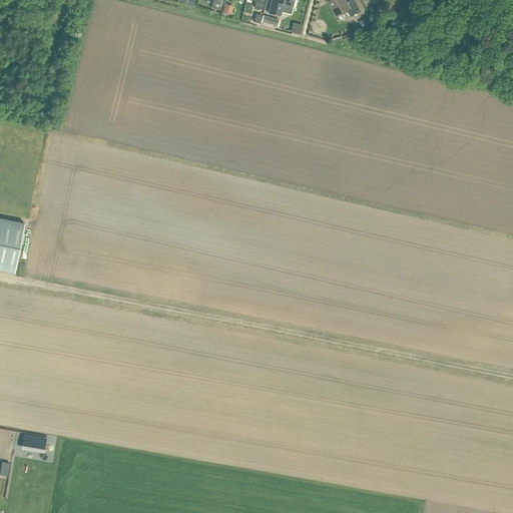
[(223,0),(212,0),(210,8),(220,11),(223,0)]
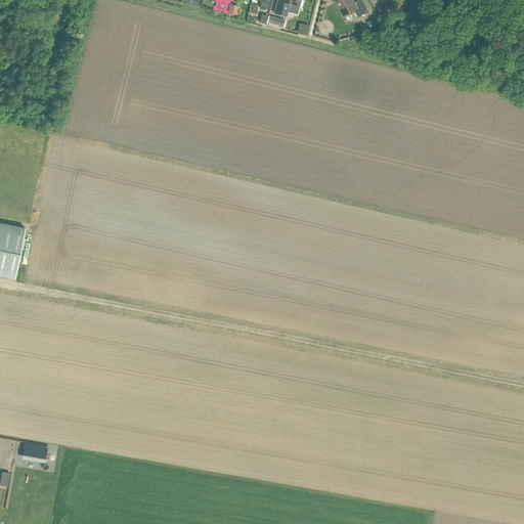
[(277,0),(274,14),(286,17),(290,5),(299,7),(300,0),(285,0),(285,2),(277,0)]
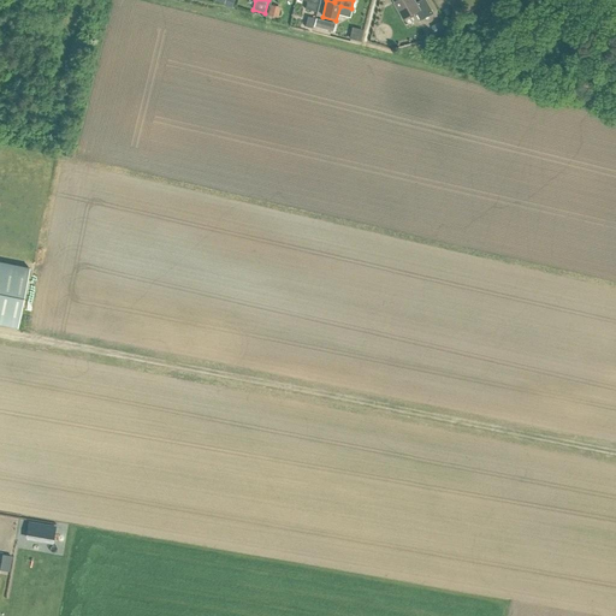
[(416,13),(421,22),(434,15),(426,0),(421,0),(416,4),(414,0),(394,0),(396,4),(395,4),(404,21),(416,13)]
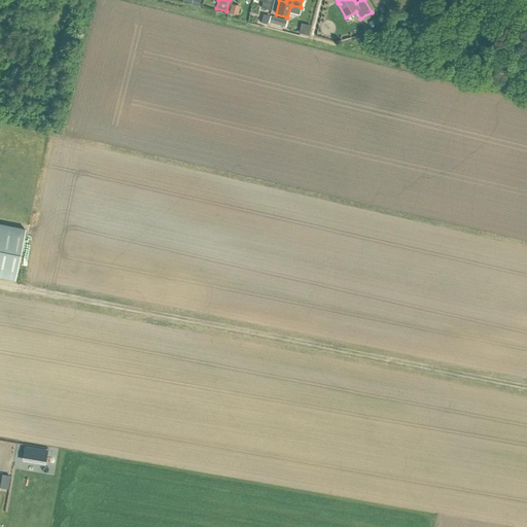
[(235,1),(233,10),(241,12),(243,3),(235,1)]
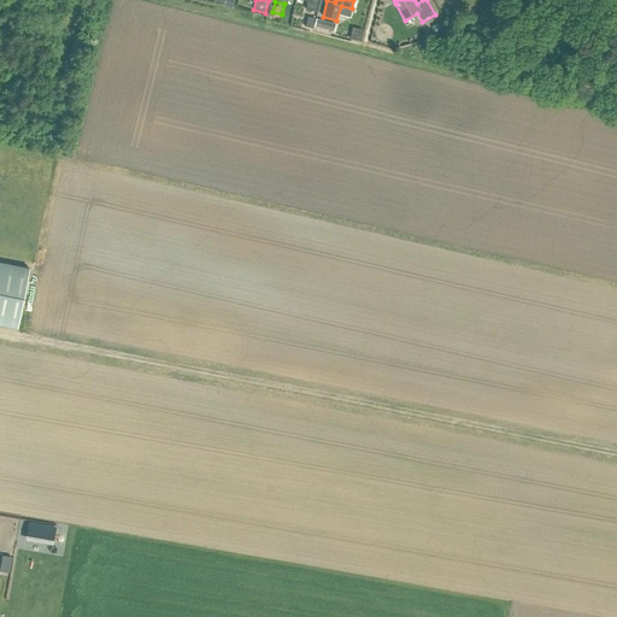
[(310,17),(306,27),(313,29),(315,28),(316,19),(310,17)]
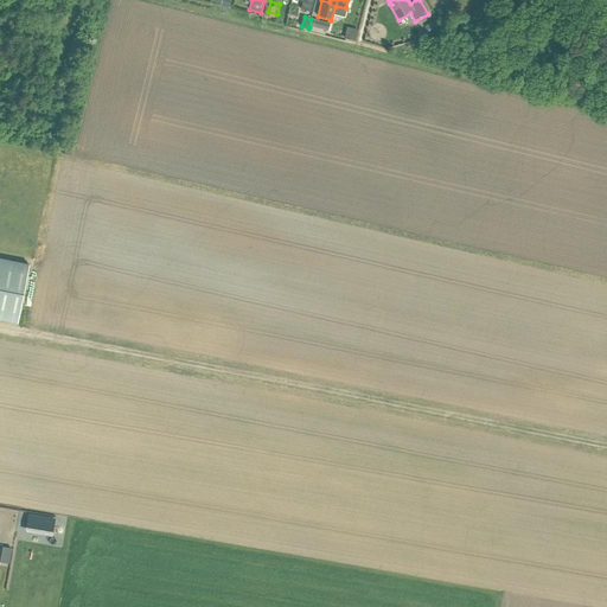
[(312,19),(311,26),(330,32),(332,24),(312,19)]
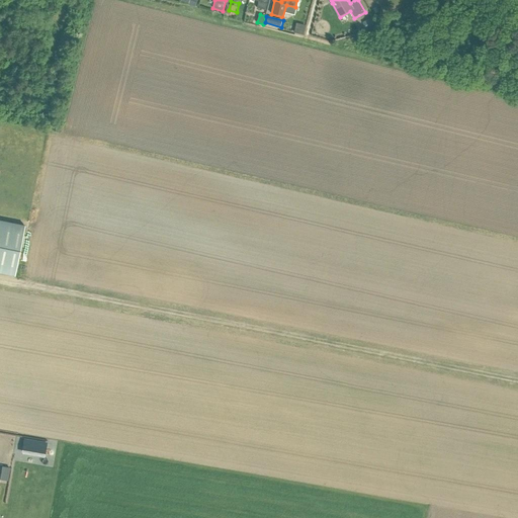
[(375,24),(372,19),(372,18),(365,22),(366,23),(369,28),(375,24)]
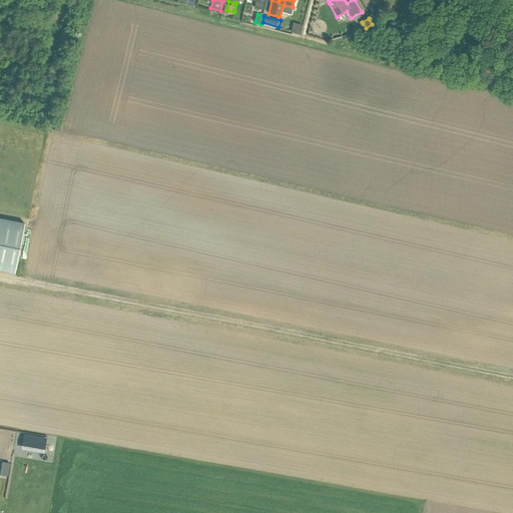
[(0,218),(0,271),(14,274),(24,224),(0,218)]
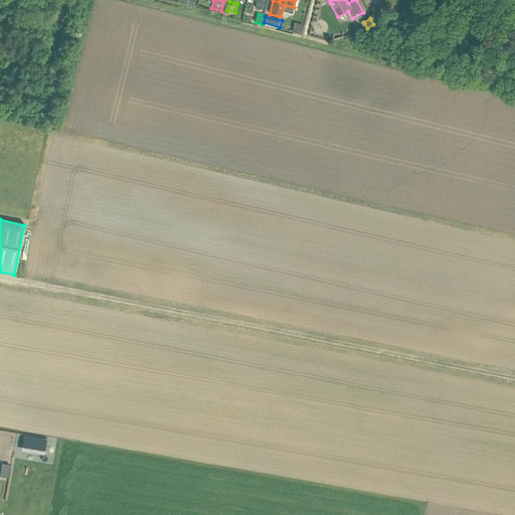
[(46,441),(24,438),(22,450),(44,453),(46,441)]
